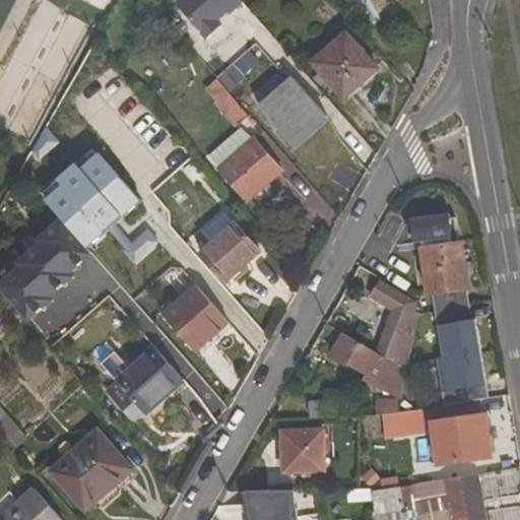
[(175,0),(174,2),(205,40),(222,25),(216,18),(238,0),(175,0)]
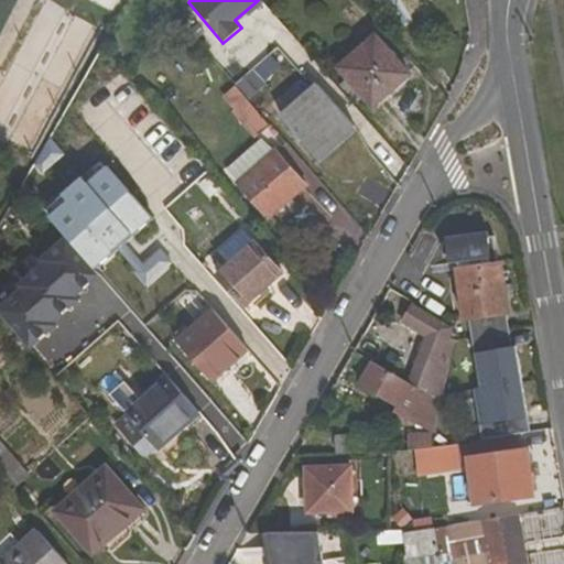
[(362,95),(373,106),(409,74),(375,36),(339,68),(348,78),(340,85),(355,101),(362,95)]
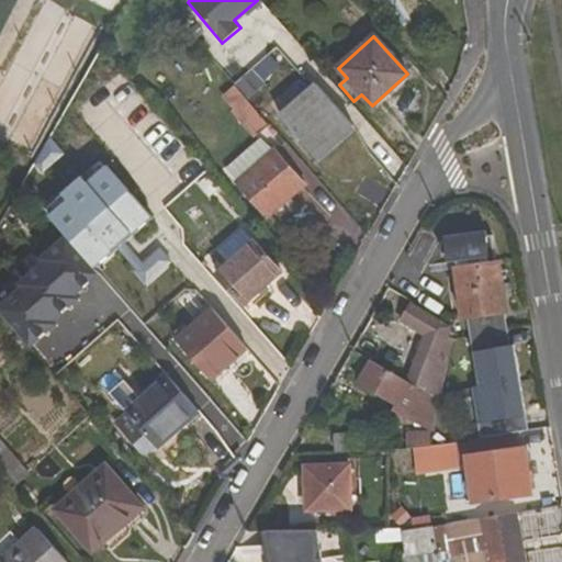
[(281,115),(316,155),(350,123),(315,83),(281,115)]
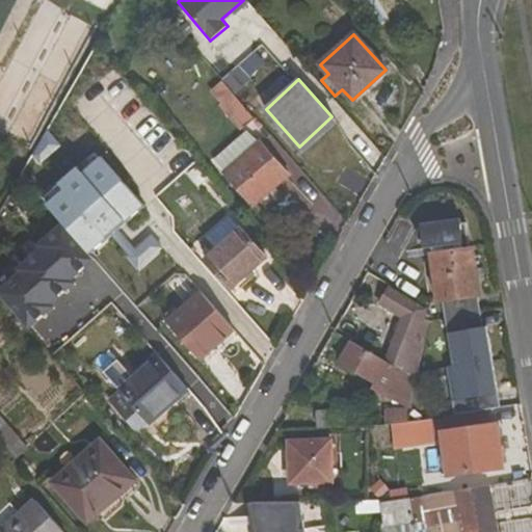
[(214,90),(244,124),(253,116),(222,83),(214,90)]
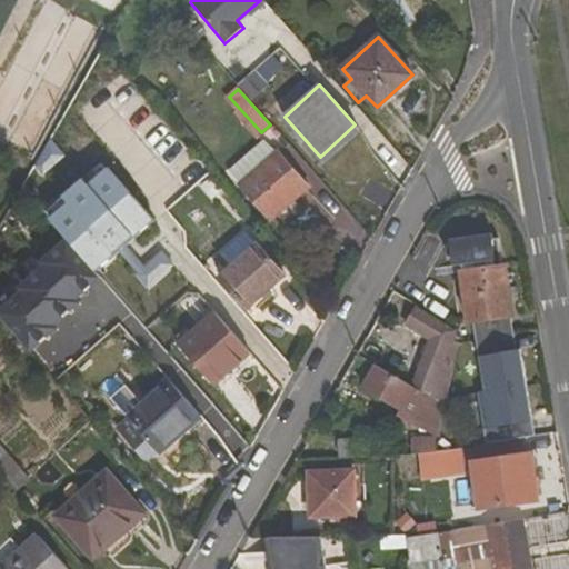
[(278,151),(241,185),(272,220),(309,187),(278,151)]
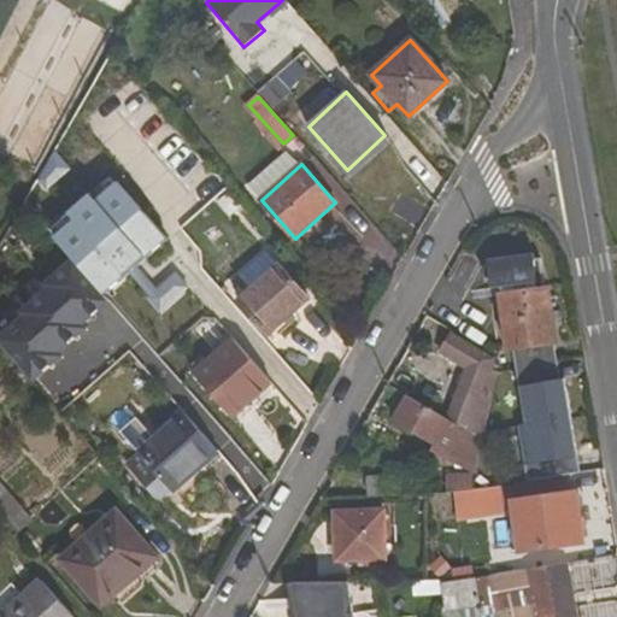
[(115,169),(95,186),(146,245),(150,248),(169,231),(115,169)]
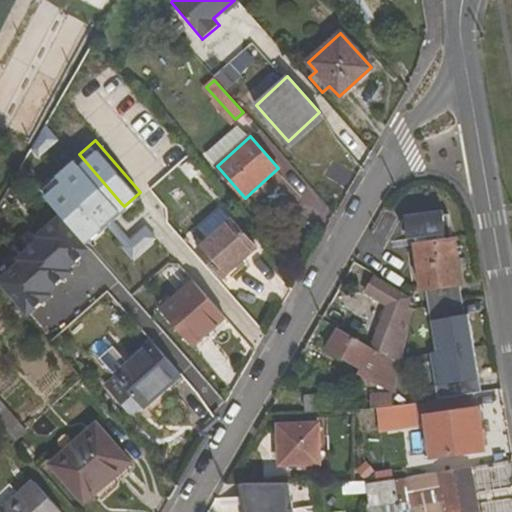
[(77,151),(58,167),(61,171),(102,219),(121,203),(79,154),(77,151)]
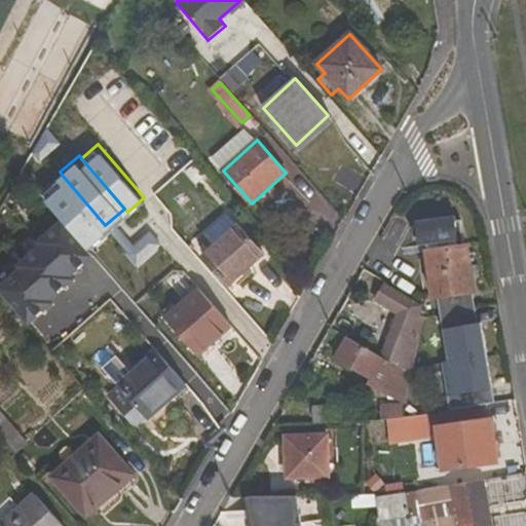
[(63,176),(44,191),(90,246),(109,230),(105,225),(63,176)]
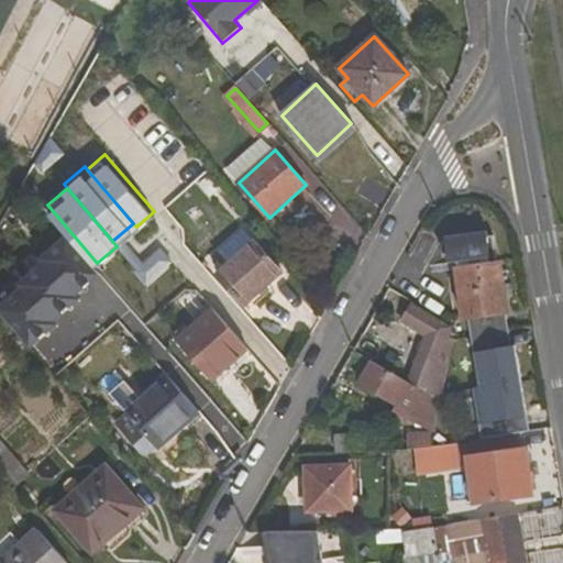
[(457,256),(467,319),(471,318),(482,389),(475,390),(483,439),(489,438),(531,431),(517,345),(510,346),(495,236),(489,236),(488,230),(450,235),(453,257),(457,256)]
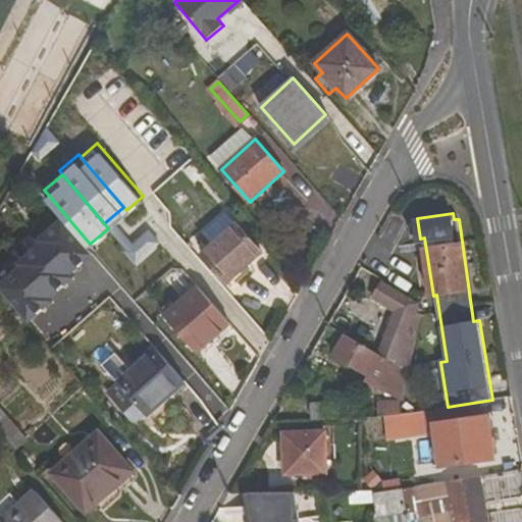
[(42,245),(69,275),(93,255),(60,219),(37,240),(42,245)]
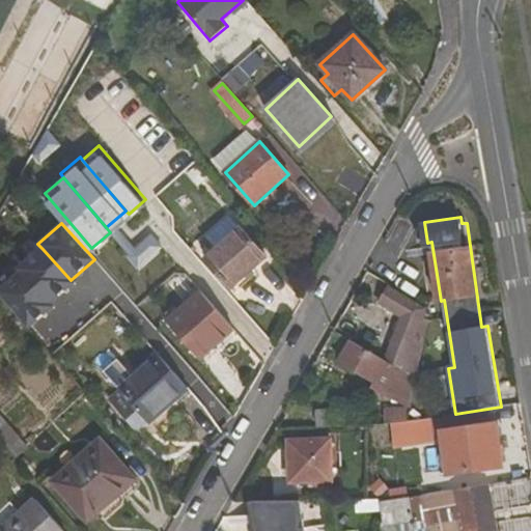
[(242,227),(207,259),(232,289),(268,257),(242,227)]
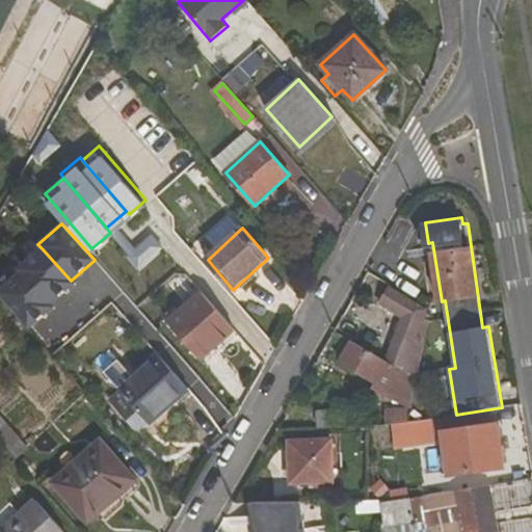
[(22,273),(50,304),(74,284),(71,281),(43,249),(19,270),(22,273)]
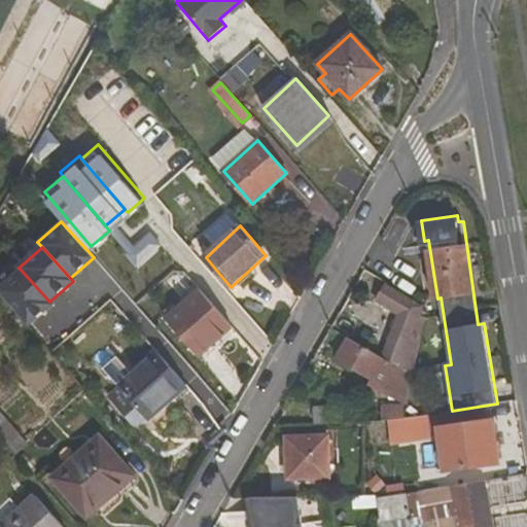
[(411,276),(396,269),(389,281),(405,288),(411,276)]
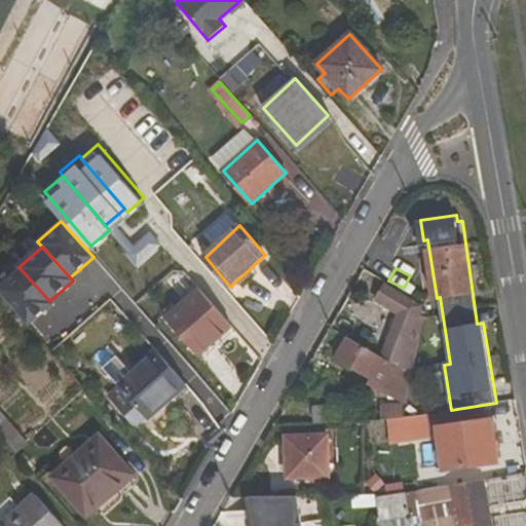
[(0,290),(0,295),(28,326),(51,304),(49,301),(22,270),(0,290)]
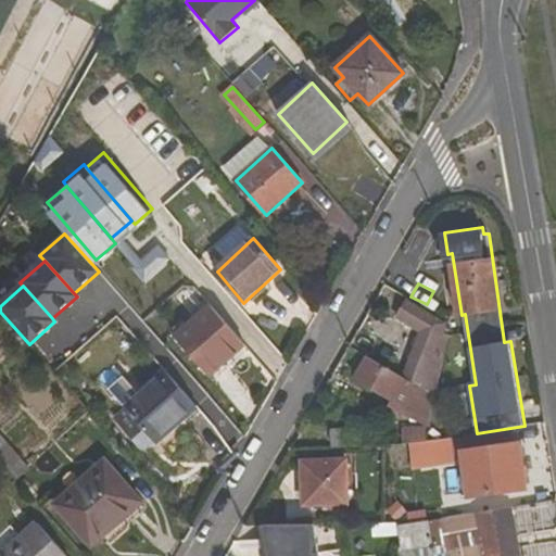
[(408,300),(397,319),(420,332),(406,371),(422,380),(440,333),(445,336),(447,323),(408,300)]
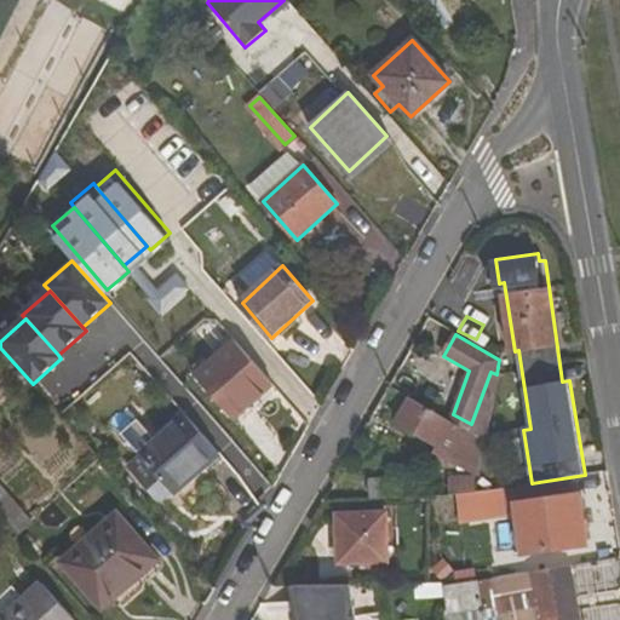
[(234,420),(273,385),(234,339),(195,374),(234,420)]
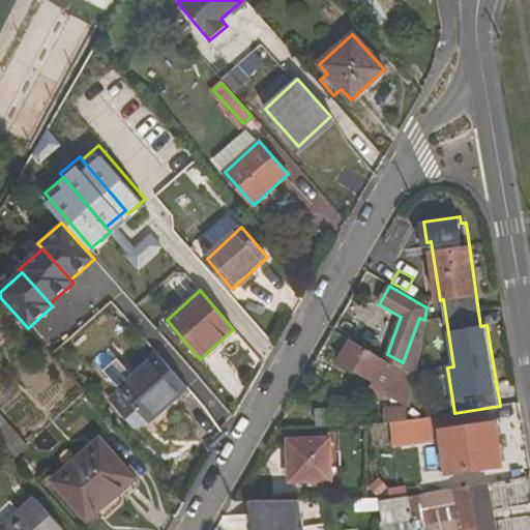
[(336,358),(378,383),(388,362),(347,339),(336,358)]
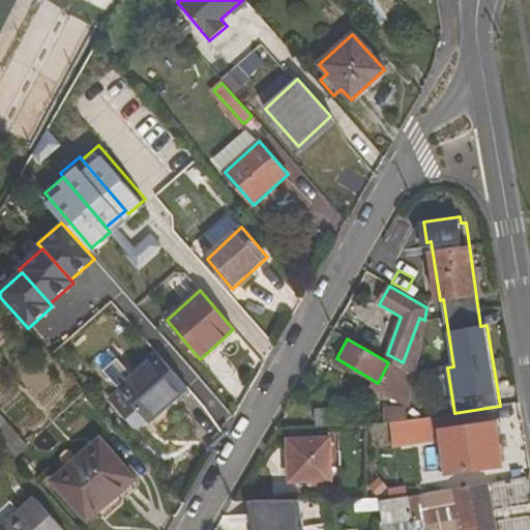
[(118,359),(105,371),(121,388),(110,399),(139,431),(187,386),(158,354),(134,377),(118,359)]
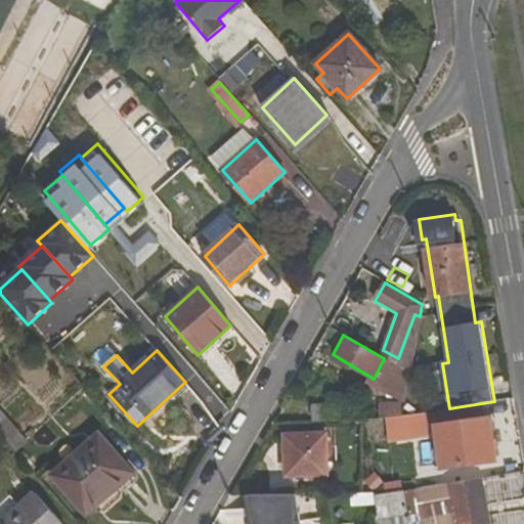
[(410,376),(385,368),(379,390),(405,397),(410,376)]
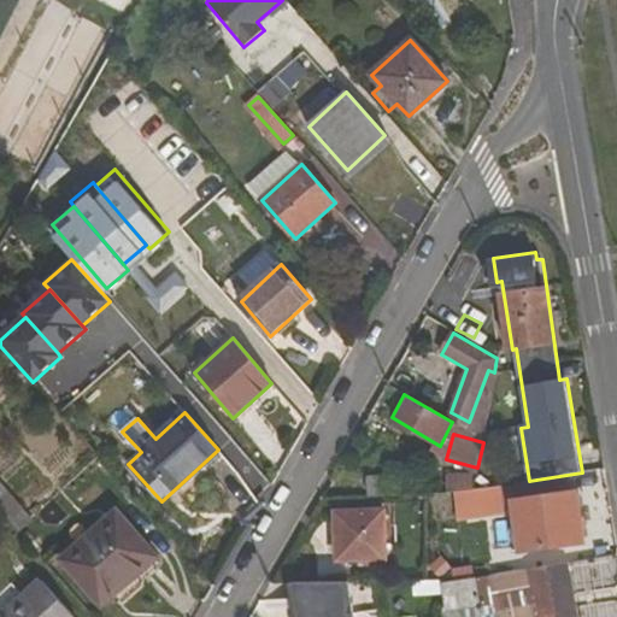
[(475,488),(472,474),(447,476),(448,491),(454,491),(475,488)]
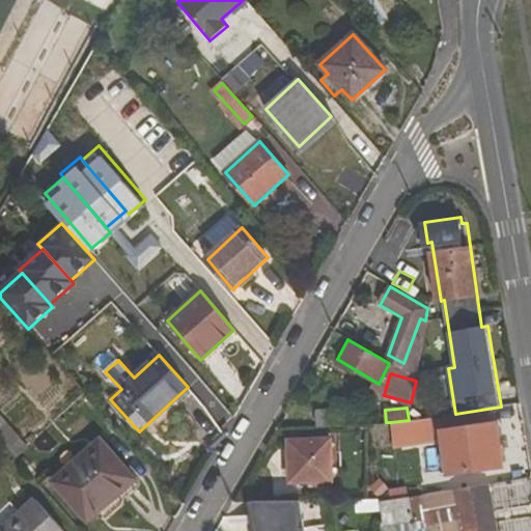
[(317,427),(348,425),(346,409),(316,411),(317,427)]
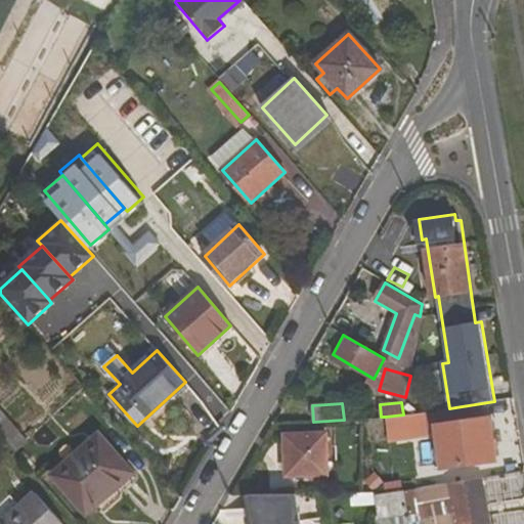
[(435,427),(441,470),(465,467),(455,407),(449,408),(413,415),(403,415),(386,417),(388,431),(411,431),(435,427)]
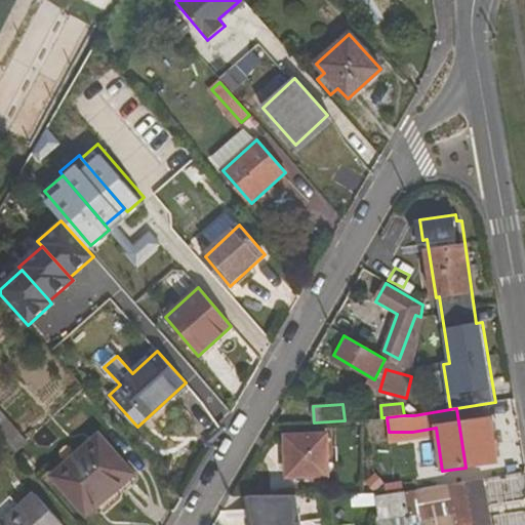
[(0,411),(0,434),(17,453),(29,443),(1,411),(0,411)]
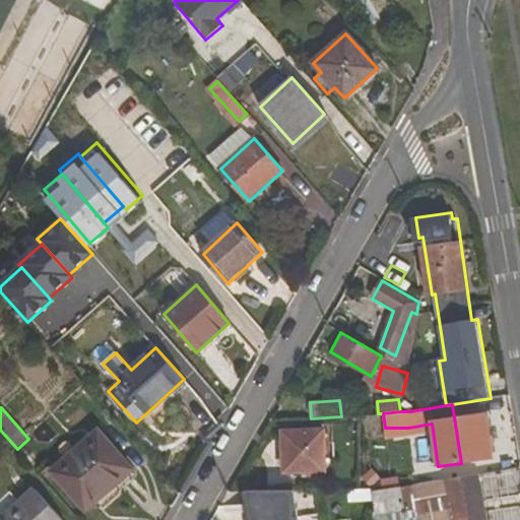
[(99,431),(54,471),(88,510),(132,469),(99,431)]
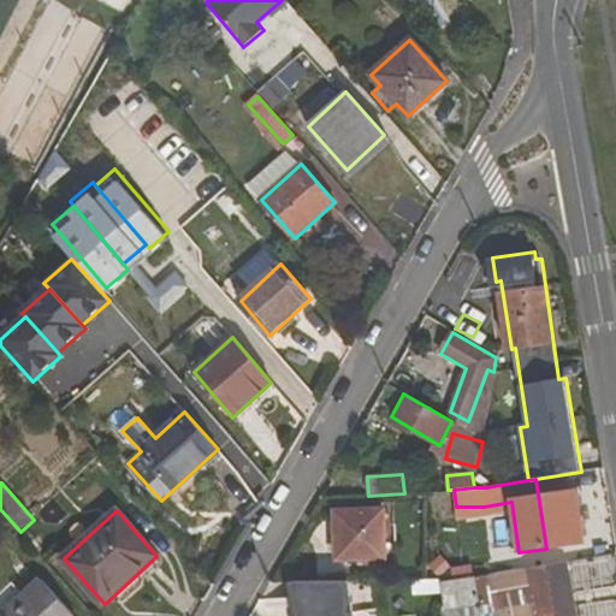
[(337,557),(384,556),(383,510),(336,511),(337,557)]
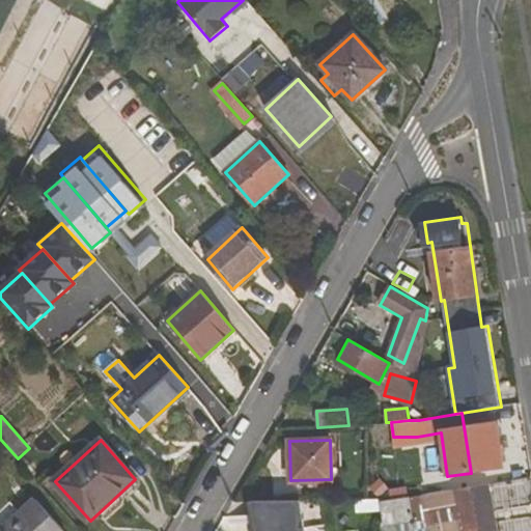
[(382,527),(424,521),(426,530),(498,530),(491,483),(449,490),(380,501),(381,510),(382,527)]
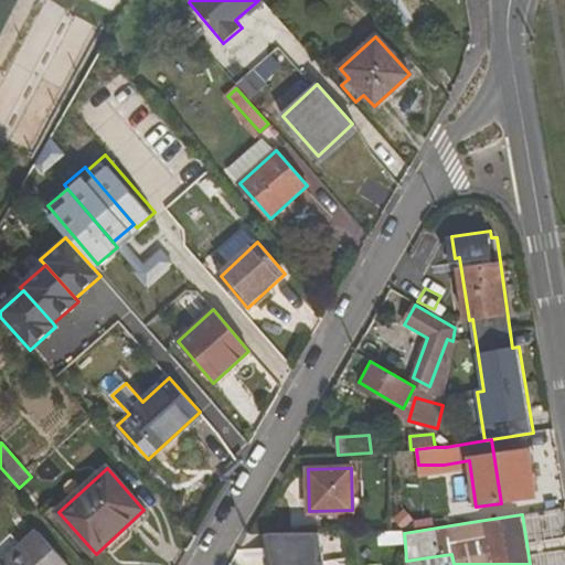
[(67,564),(38,532),(0,564),(67,564)]
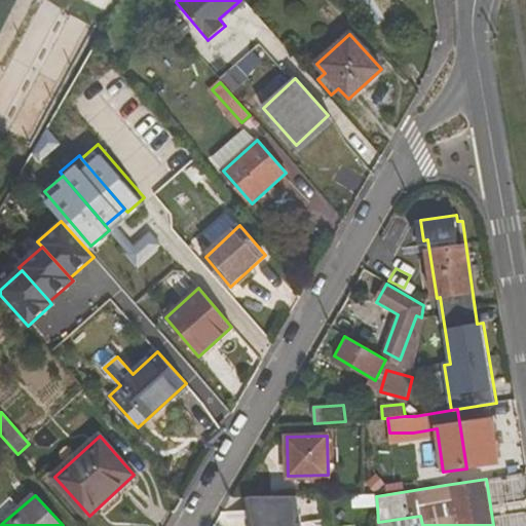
[(292,495),(257,496),(258,512),(250,513),(252,525),(301,525),(297,495),(292,495)]
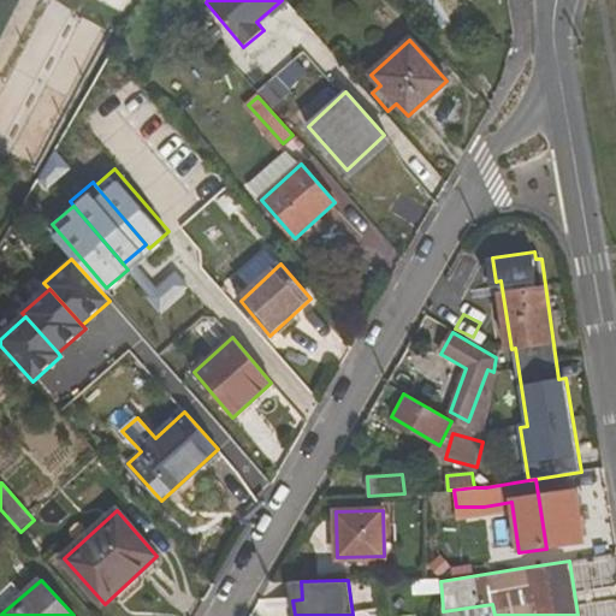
[(413,580),(413,593),(442,592),(440,581),(440,580),(426,580),(413,580)]
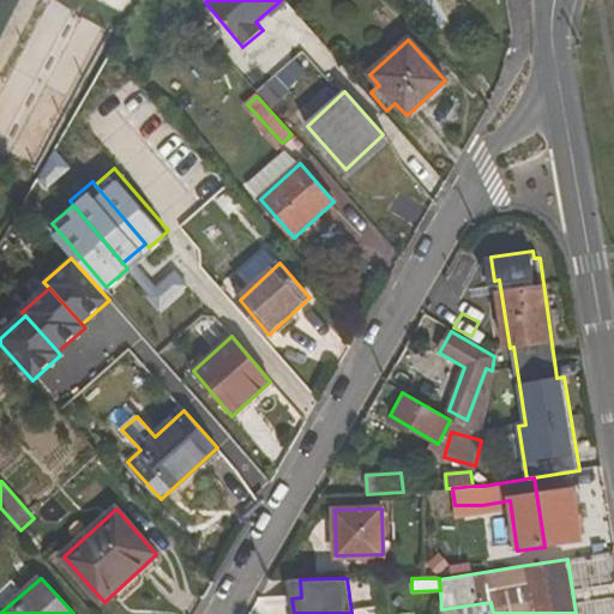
[(350,582),(354,602),(374,600),(371,579),(350,582)]
